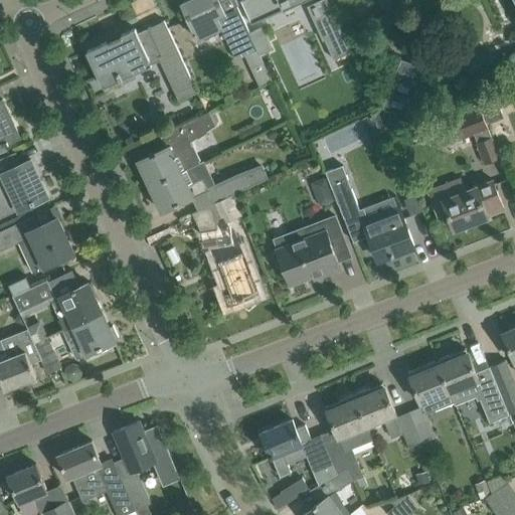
[(219,0),(188,0),(183,3),(189,18),(187,19),(191,28),(194,27),(199,38),(222,28),(226,36),(236,59),(245,55),(261,86),(273,80),(261,54),(259,49),(250,32),(247,26),(237,6),(225,12),(219,0)]
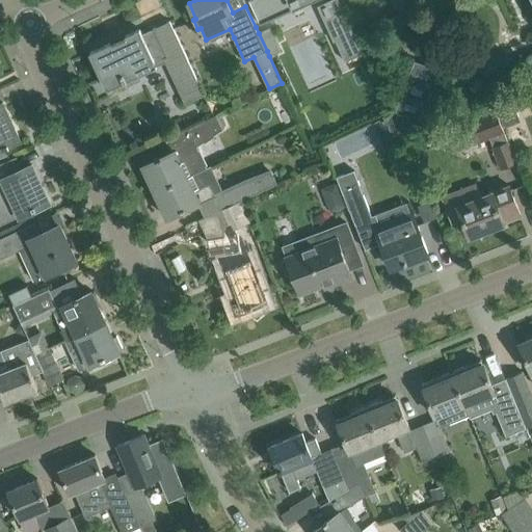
[(248,0),(260,25),(278,16),(309,1),(308,0),(248,0)]
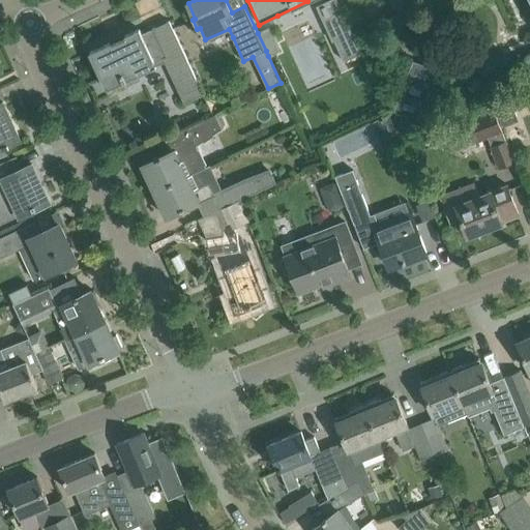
[(336,0),(330,0),(318,6),(344,61),(362,53),(336,0)]
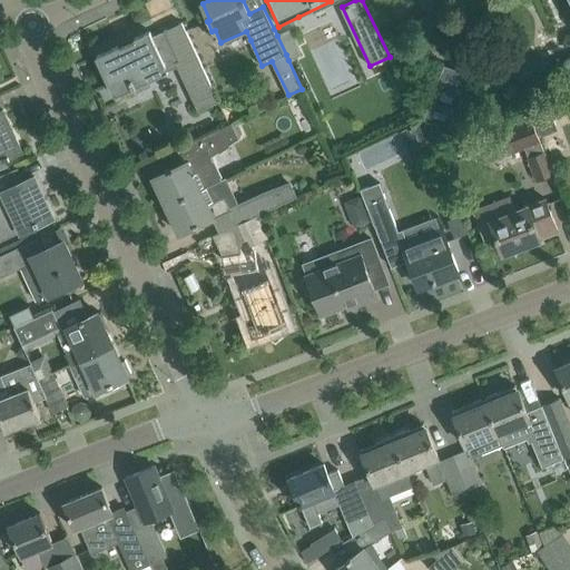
[(422,0),(429,13),(455,1),(454,0),(422,0)]
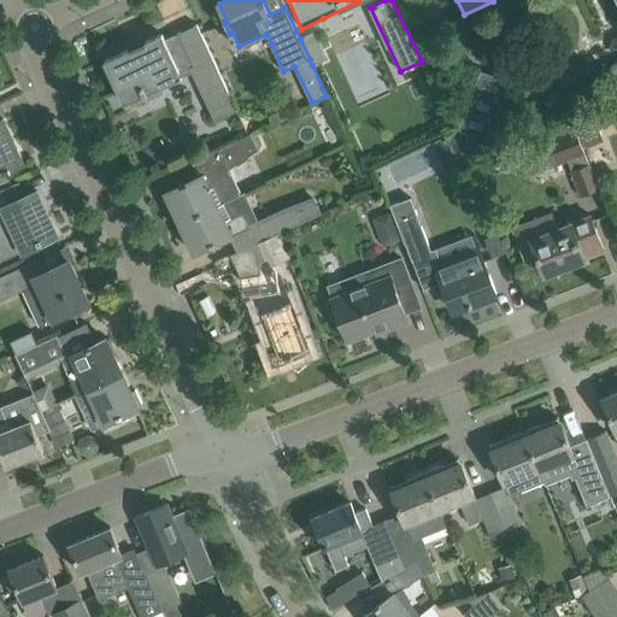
[(163,35),(106,62),(122,97),(123,97),(125,104),(145,95),(151,100),(165,93),(164,77),(192,64),(217,117),(215,118),(216,119),(238,110),(198,24),(177,34),(180,37),(166,43),(163,35)]
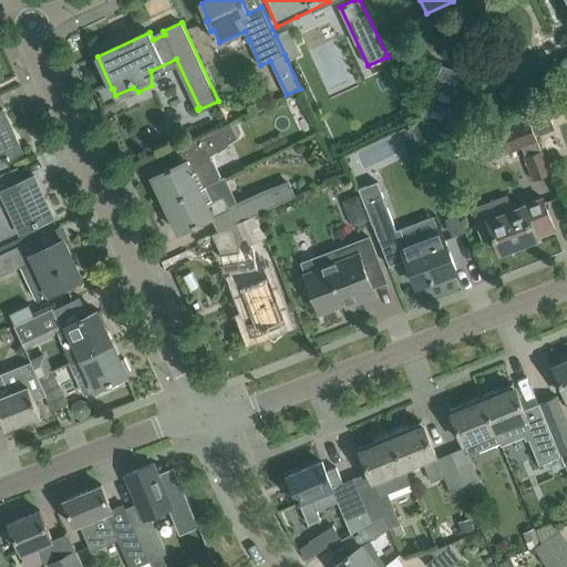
[(288,30),(276,35),(285,54),(287,60),(299,54),(288,30)]
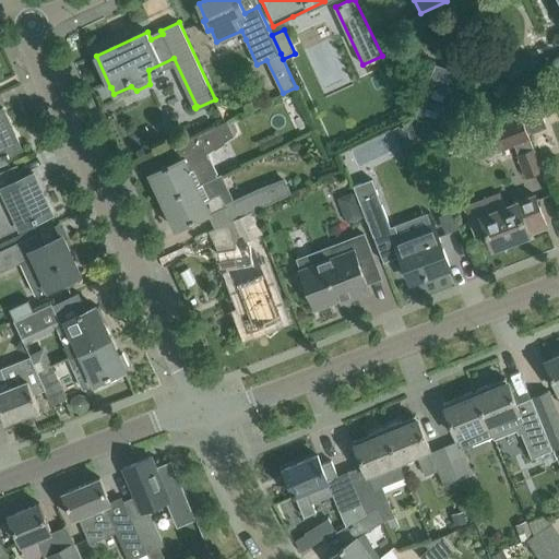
[(454,91),(430,82),(417,116),(451,129),(458,113),(464,95),(454,91)]
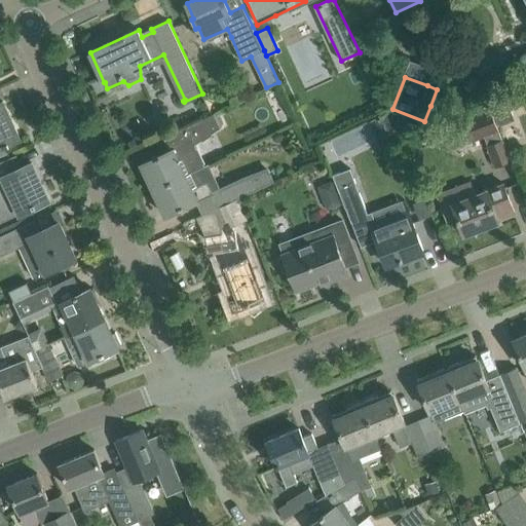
[(506,100),(491,106),(499,126),(515,120),(506,100)]
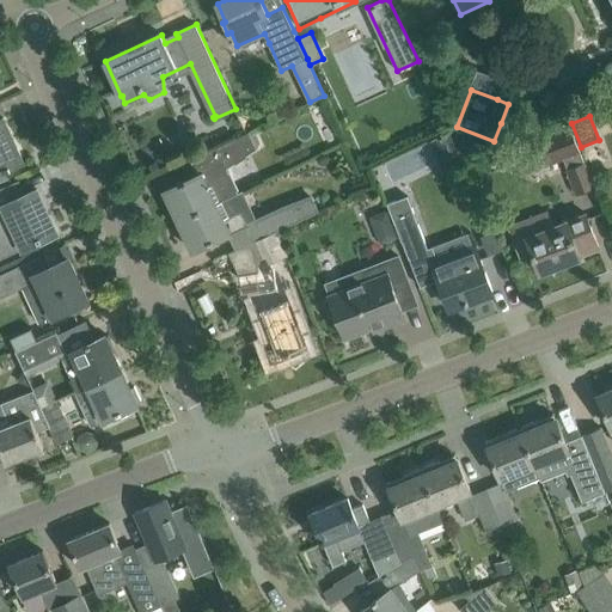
[(0,171),(5,169),(6,171),(12,169),(22,164),(20,161),(24,160),(4,118),(0,120),(0,171)]
